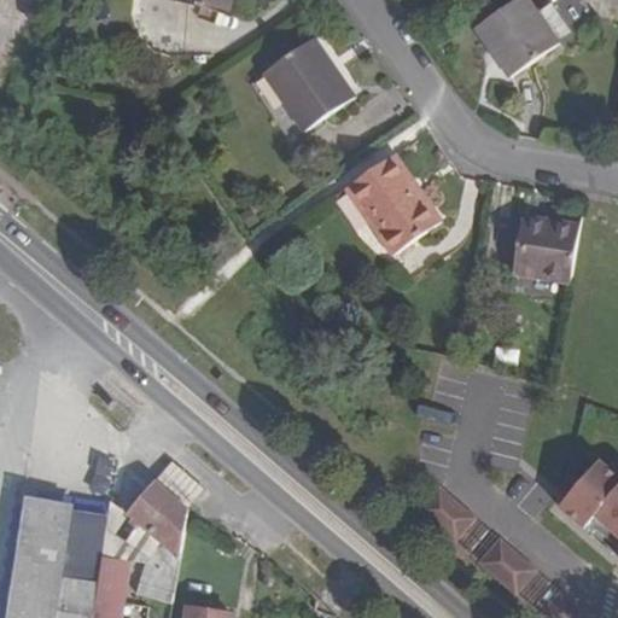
[(525,0),(513,0),(474,29),(509,77),(557,44),(525,0)]
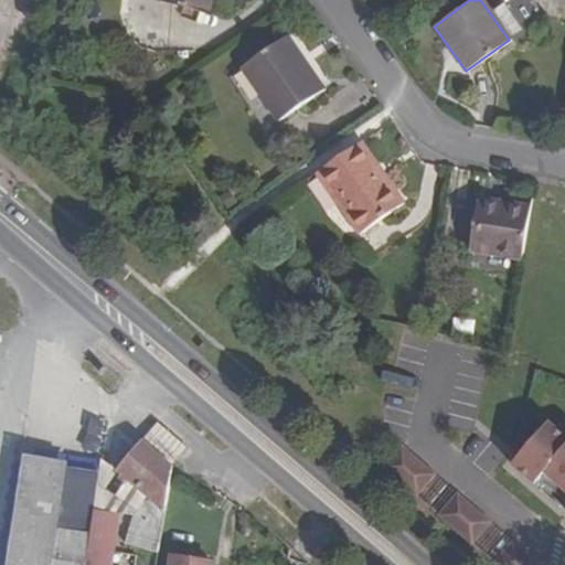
[(305,72),(309,68),(285,35),(281,38),(305,72)]
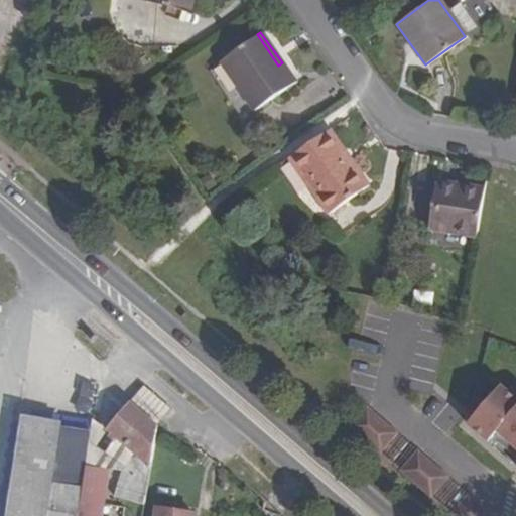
[(294,81),(282,62),(278,66),(257,34),(219,60),(253,109),(294,81)]
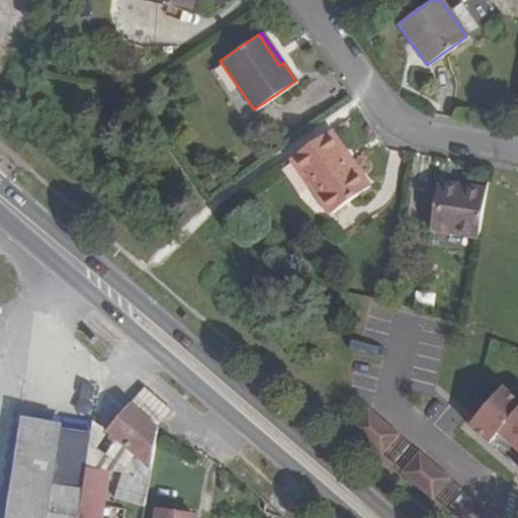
[(347,168),(350,166),(326,132),(323,135),(347,168)]
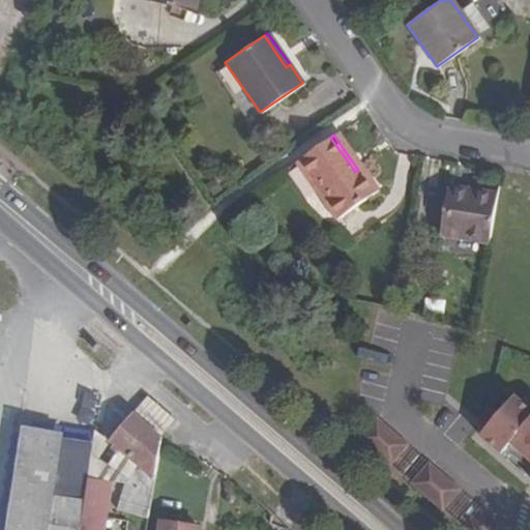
[(373,192),(358,170),(355,172),(330,138),(296,162),(335,217),(373,192)]
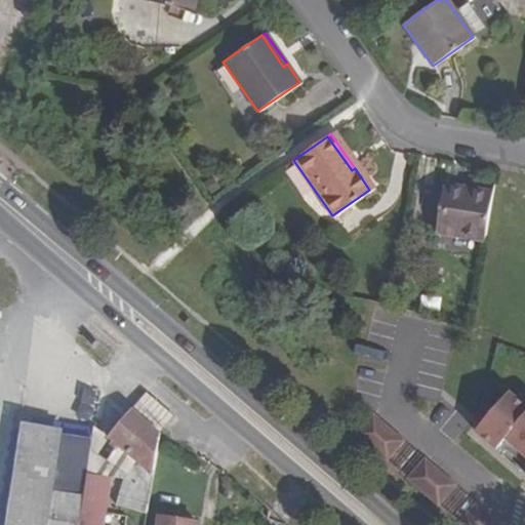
[(461,192),(462,186),(443,183),(435,231),(482,240),(487,211),(489,197),(461,192)]
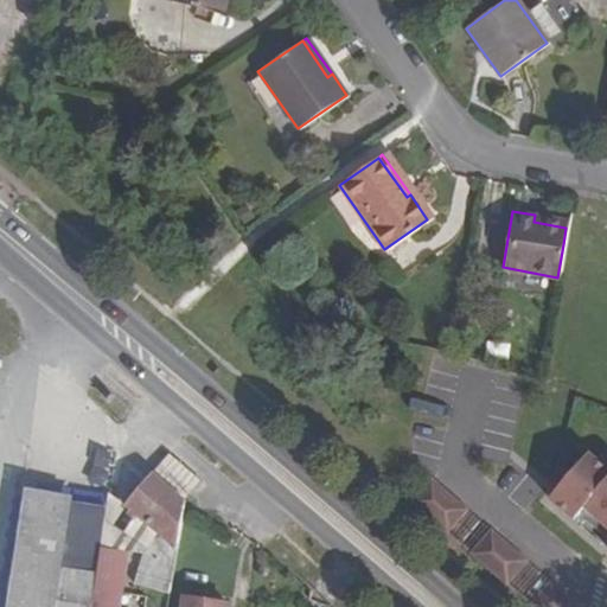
[(534,222),(566,228),(568,221),(535,215),(534,222)]
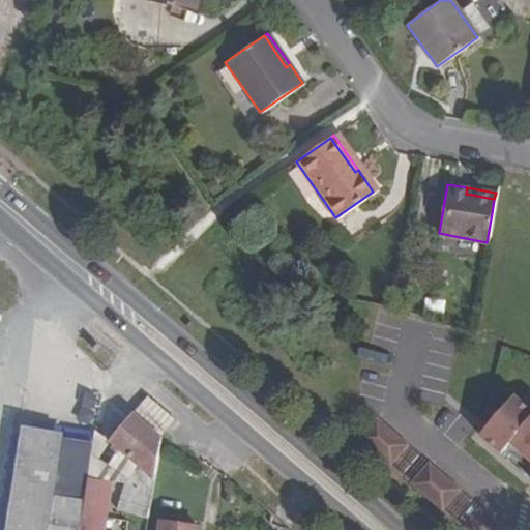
[(149,516),(164,430),(176,418),(148,394),(109,443),(138,465),(122,482),(119,511),(149,516)]
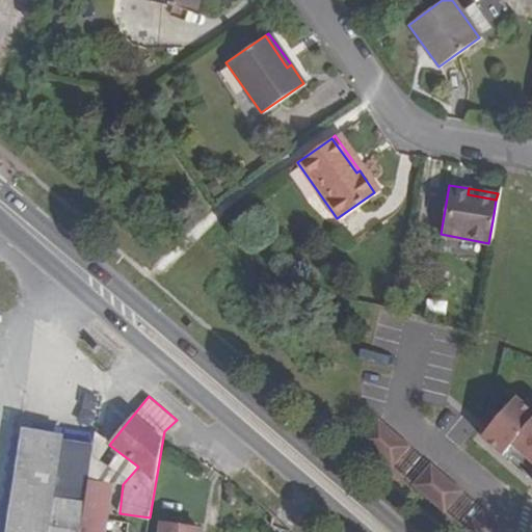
[(531,414),(514,399),(485,434),(510,456),(520,446),(531,456),(531,414)]
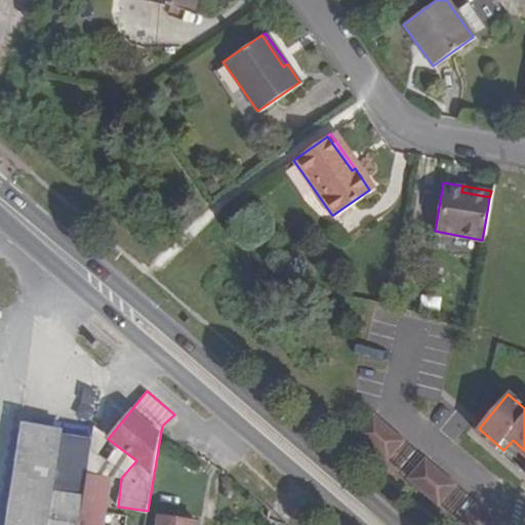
[(375,415),(360,434),(391,459),(406,440),(375,415)]
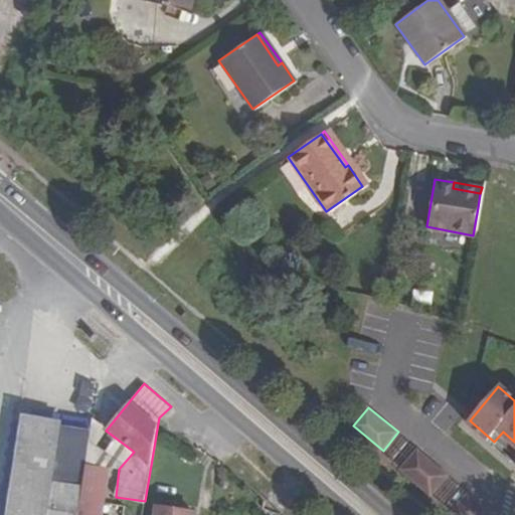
[(44,514),(58,425),(43,423),(27,421),(12,514),(44,514)]
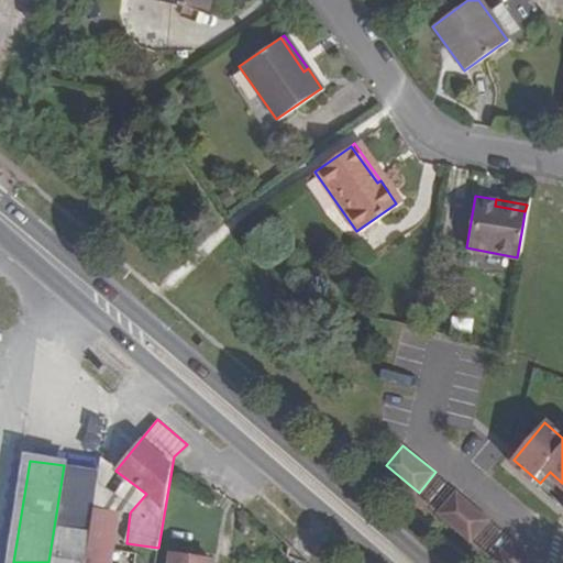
[(459,490),(442,511),(476,540),(493,518),(459,490)]
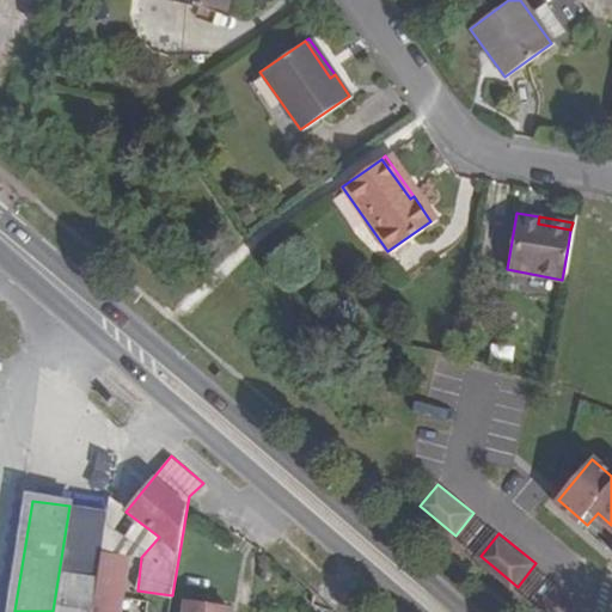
[(92,589),(118,594),(122,595),(128,556),(98,552),(92,589)]
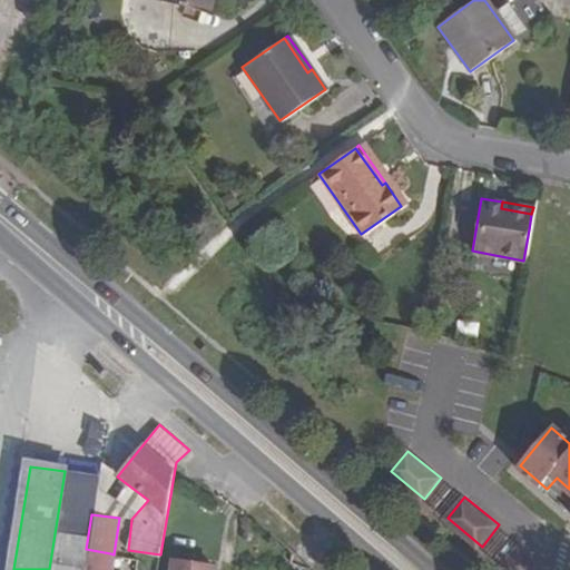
[(548,569),(522,546),(503,566),(508,569),(548,569)]
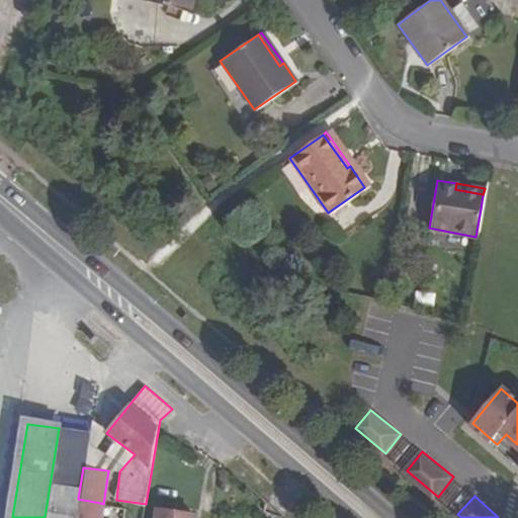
[(98,513),(100,503),(78,499),(77,510),(98,513)]
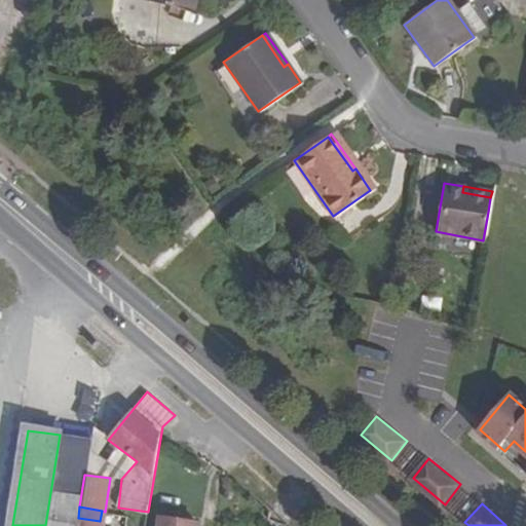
[(196,525),(197,523),(160,517),(158,525),(196,525)]
